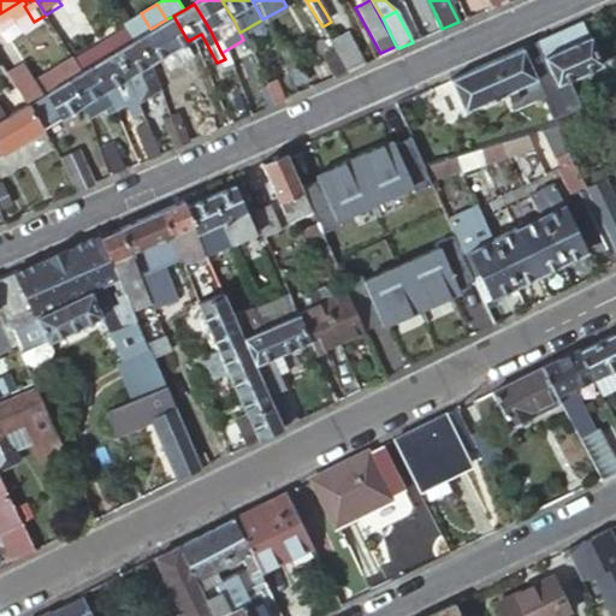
[(425,16),(432,34),(442,29),(434,12),(425,16)]
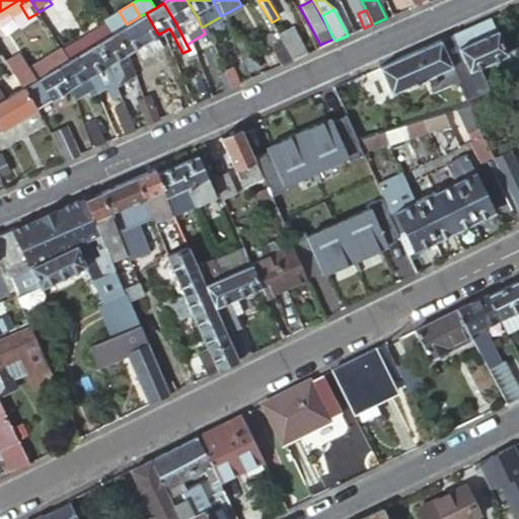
[(127,24),(119,11),(104,20),(106,24),(113,33),(127,24)]
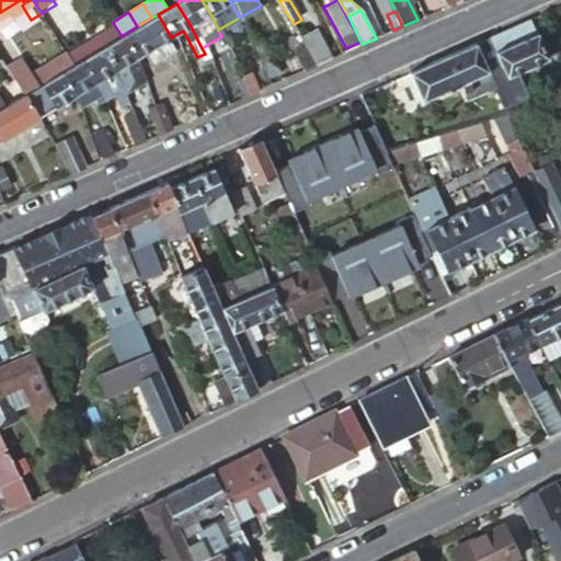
[(158,14),(151,18),(137,26),(146,42),(149,47),(151,49),(157,63),(168,56),(161,44),(171,37),(158,14)]
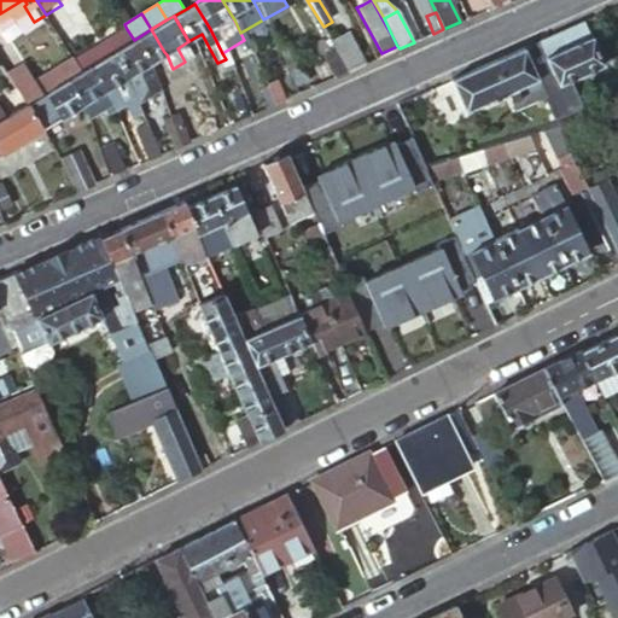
[(586,21),(526,47),(544,91),(555,86),(605,64),(593,35),(593,36),(586,21)]
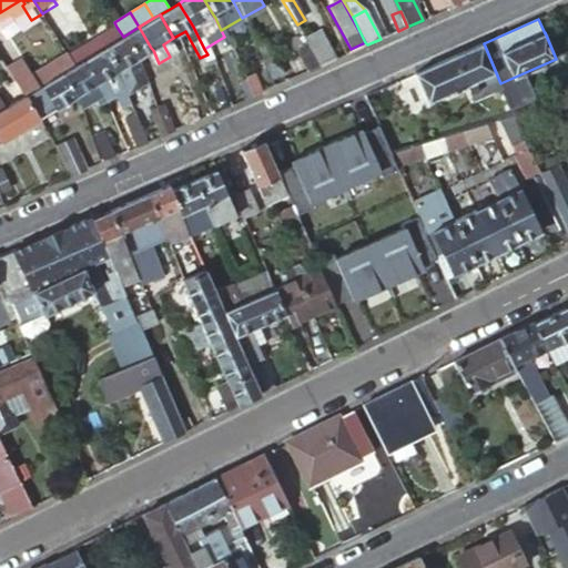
[(123,37),(117,27),(99,38),(104,48),(120,39),(123,37)]
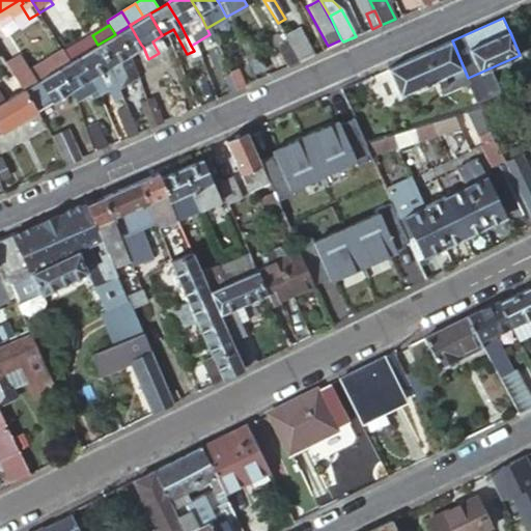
[(138,39),(130,25),(115,34),(112,36),(124,58),(132,54),(138,64),(148,59),(143,47),(141,45),(138,39)]
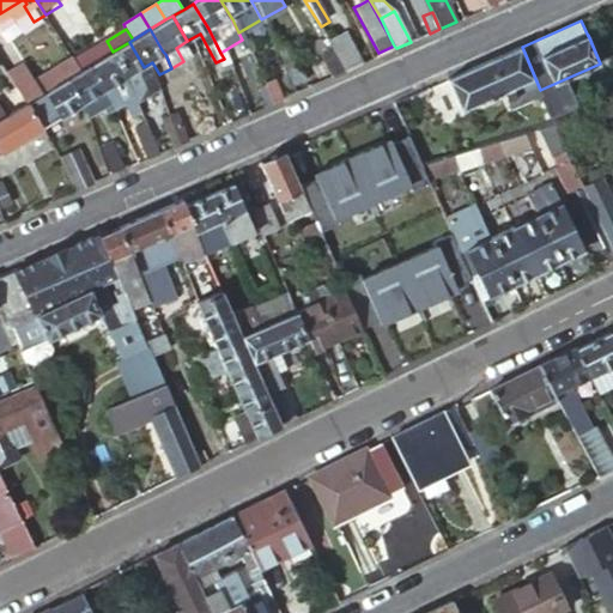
[(332,47),(346,71),(362,64),(345,35),(329,42),(332,47)]
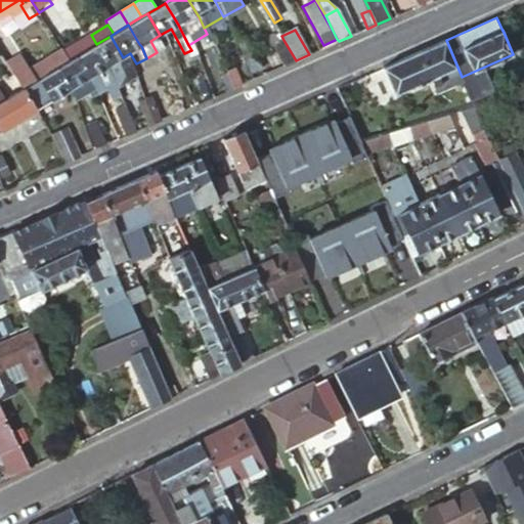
[(96,44),(91,35),(90,34),(78,41),(85,51),(92,47),(96,44)]
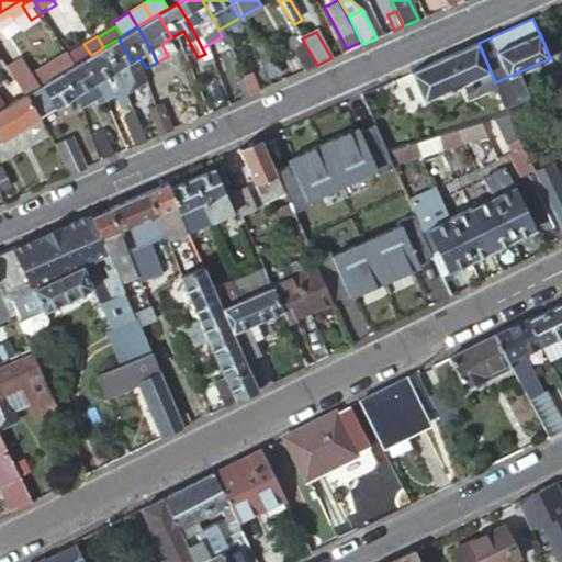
[(292,49),(304,70),(317,65),(304,43),(303,44),(300,37),(294,41),(298,47),(292,49)]
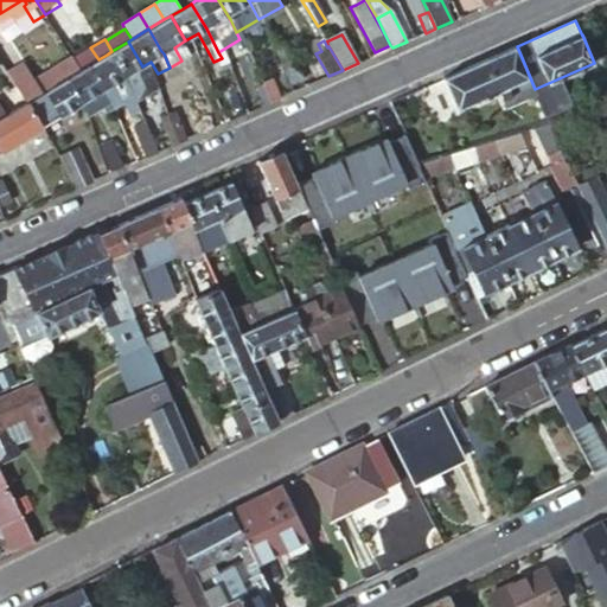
[(142,66),(128,42),(112,51),(107,55),(120,78),(133,71),(142,66)]
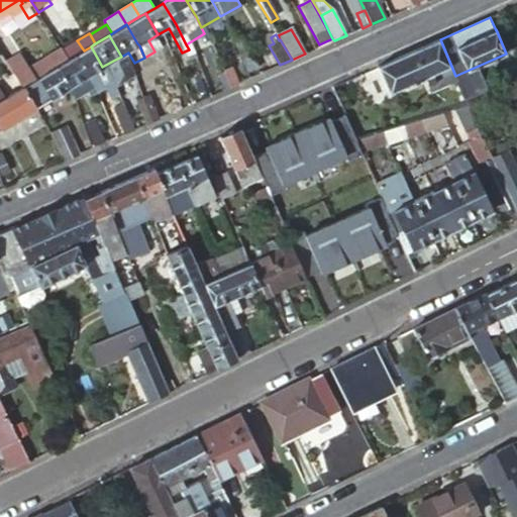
[(440,39),(378,67),(386,94),(409,84),(410,85),(419,81),(418,80),(425,77),(426,77),(431,89),(456,78),(455,76),(440,39)]
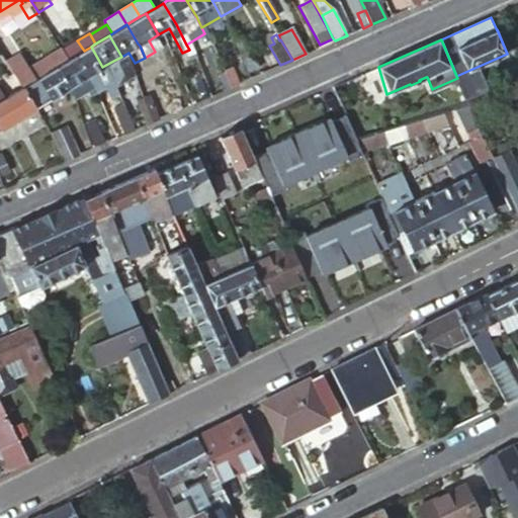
[(84,51),(77,40),(63,50),(69,60),(73,58),(84,51)]
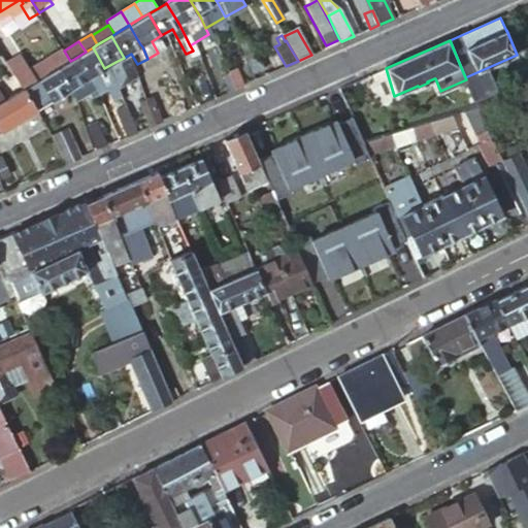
[(104,68),(93,47),(86,52),(74,59),(85,75),(88,80),(90,85),(95,95),(103,90),(109,100),(119,95),(116,90),(111,81),(107,72),(104,68)]
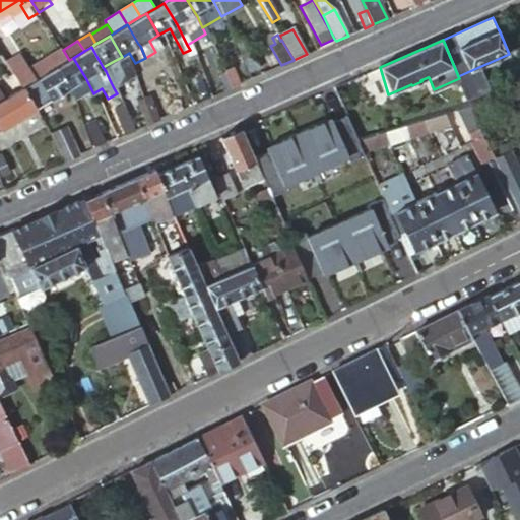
[(69,60),(63,50),(30,70),(37,80),(54,69),(69,60)]
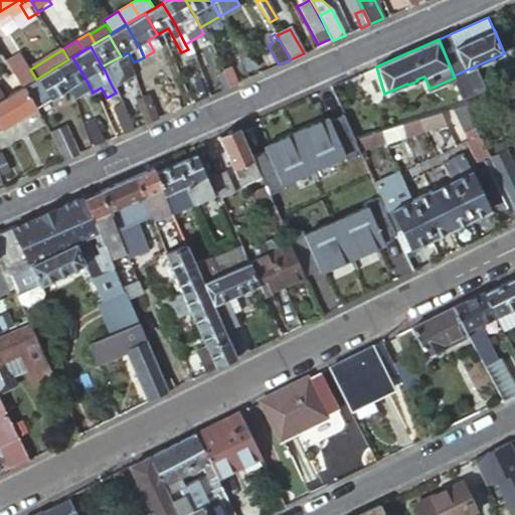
[(188,49),(181,52),(184,58),(191,55),(188,49)]
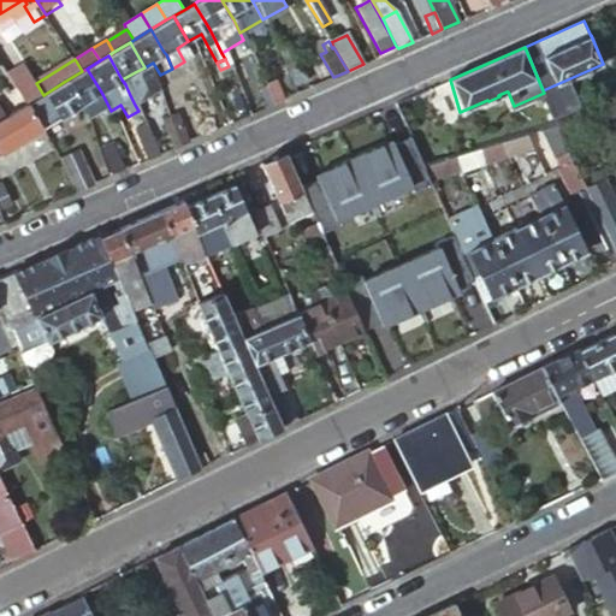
[(286,67),(296,87),(308,81),(298,61),(286,67)]
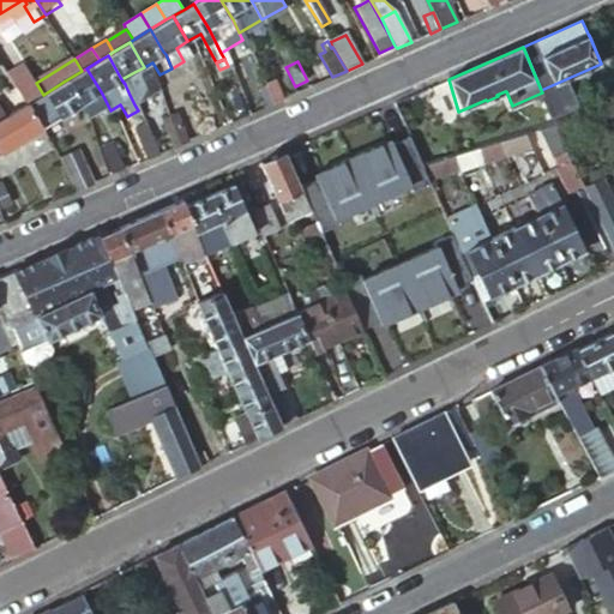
[(28,103),(43,95),(36,83),(24,64),(8,73),(28,103)]
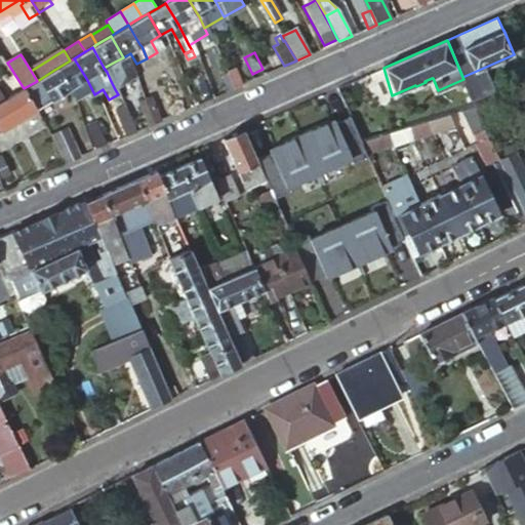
[(244,81),(253,76),(252,74),(244,57),(243,55),(233,61),(244,81)]
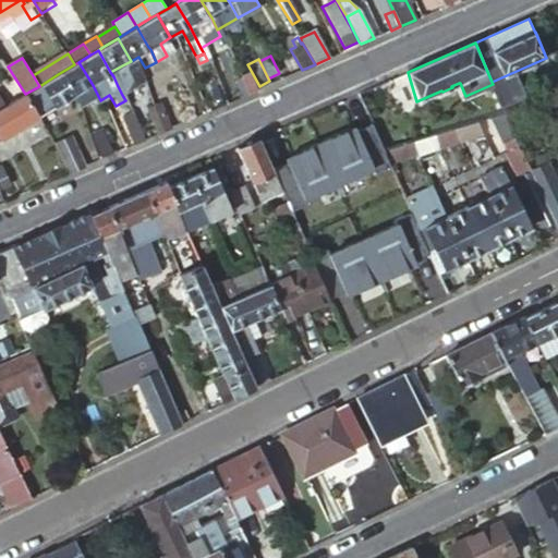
[(122,65),(110,72),(113,76),(118,86),(122,95),(143,83),(131,61),(122,65)]
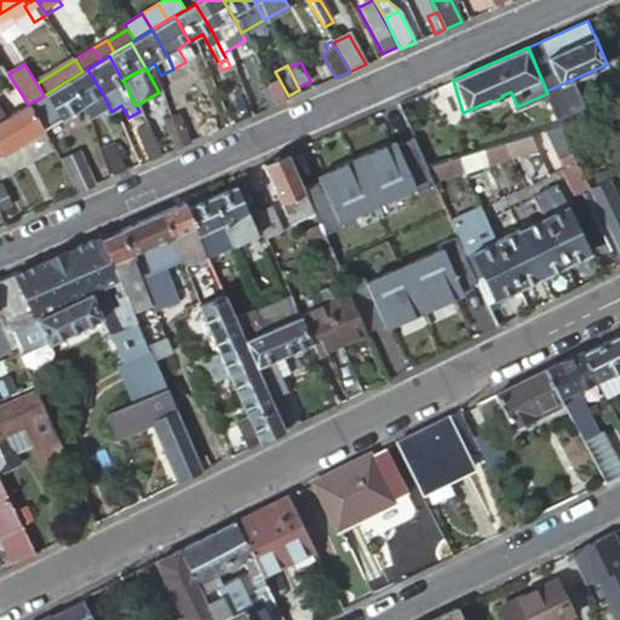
[(82,72),(64,82),(80,107),(86,120),(101,112),(103,115),(112,112),(105,99),(103,95),(99,89),(87,69),(82,72)]
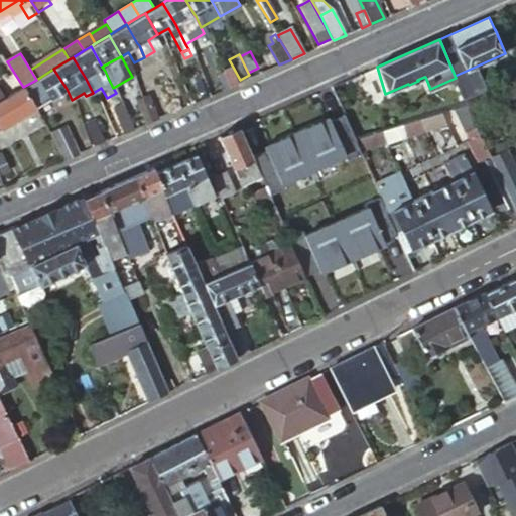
[(53,69),(36,80),(23,87),(21,89),(33,109),(67,89),(53,69)]
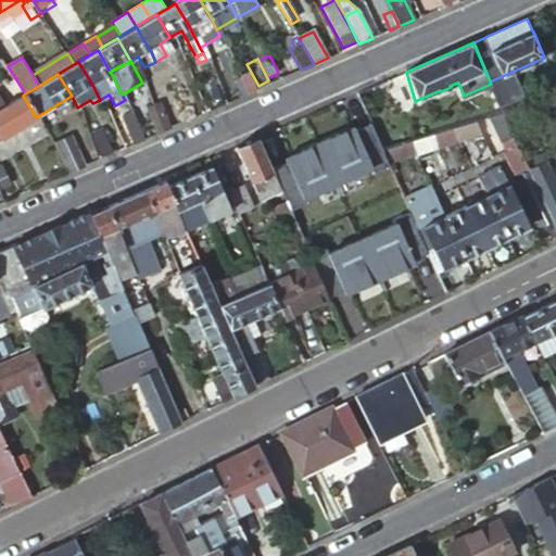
[(235,79),(242,96),(248,93),(240,77),(235,79)]
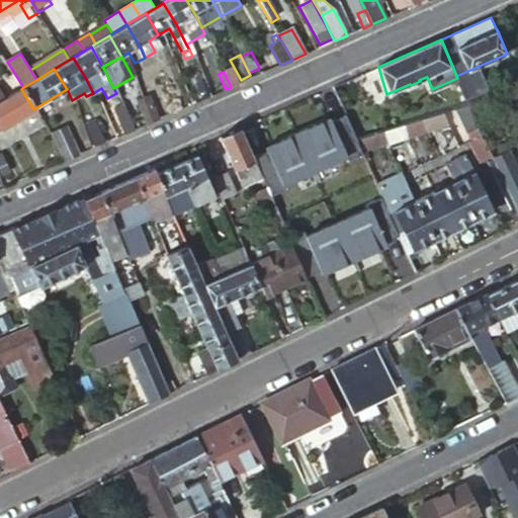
[(465,72),(456,76),(457,78),(466,99),(476,95),(465,72)]
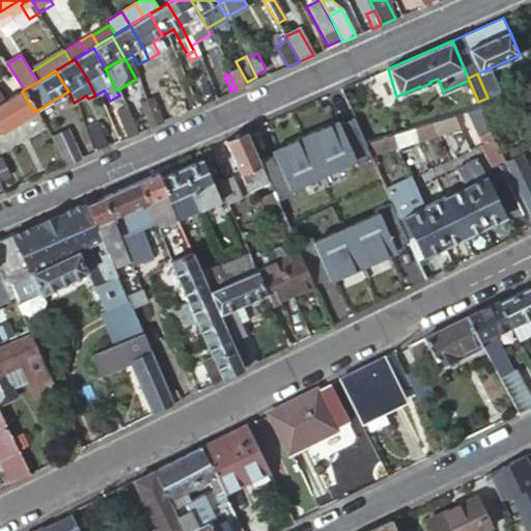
[(4,102),(0,104),(0,132),(34,112),(22,91),(4,102)]
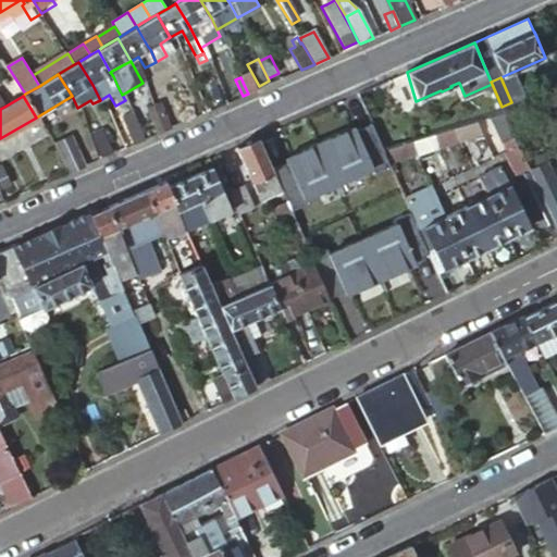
[(514,136),(518,145),(528,140),(511,102),(502,107),(503,111),(514,136)]
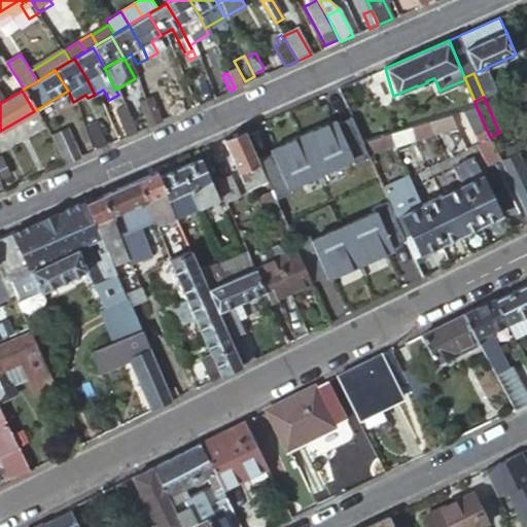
[(142,107),(152,102),(150,98),(145,100),(139,103),(142,107)]
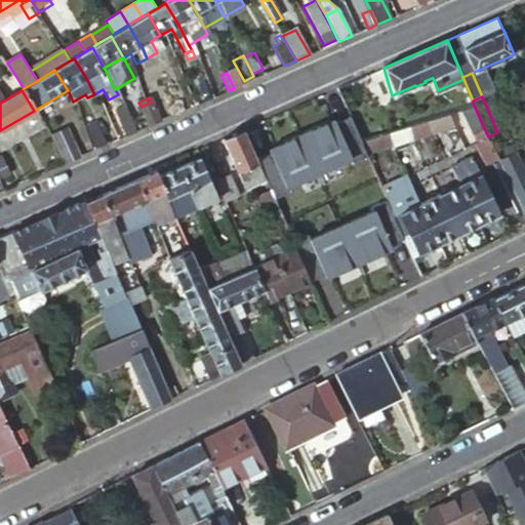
[(144,112),(154,107),(152,102),(142,107),(144,112)]
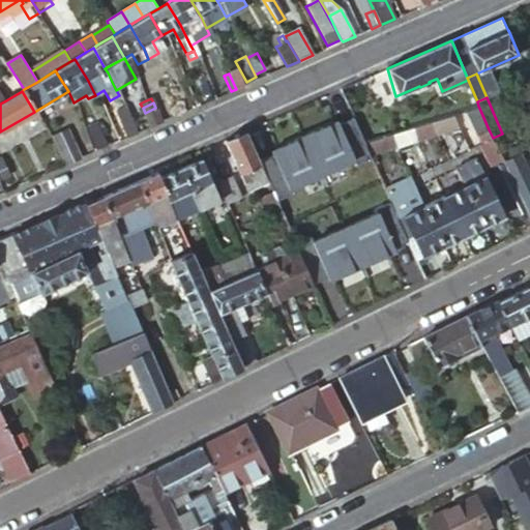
[(478,106),(466,110),(476,135),(489,129),(478,106)]
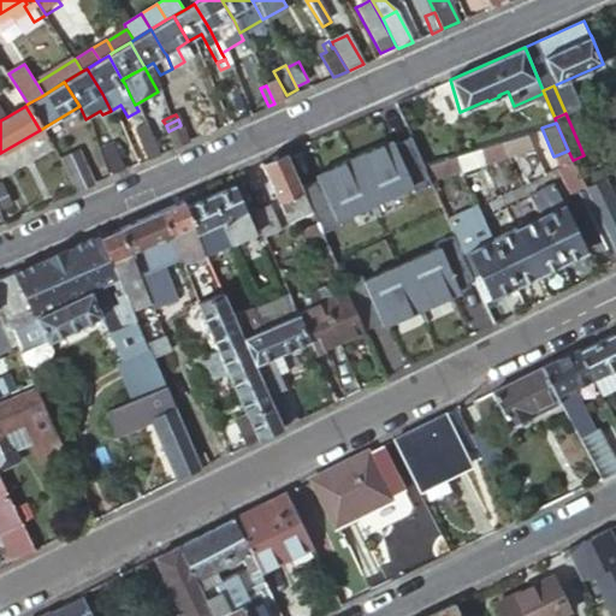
[(149,159),(160,154),(144,124),(135,129),(149,159)]
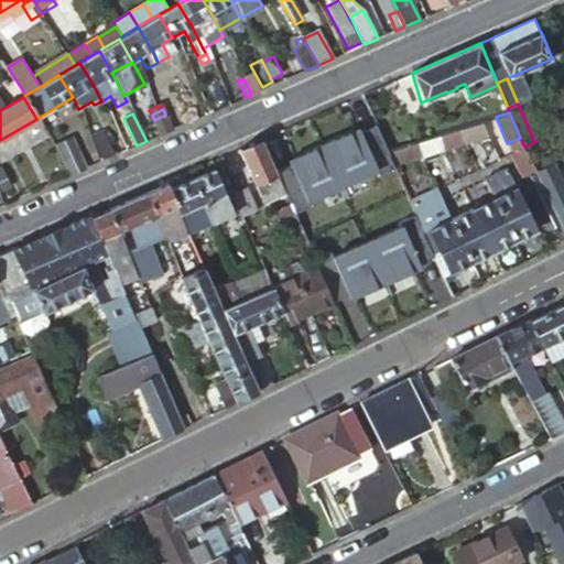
[(161,134),(173,129),(165,115),(154,120),(161,134)]
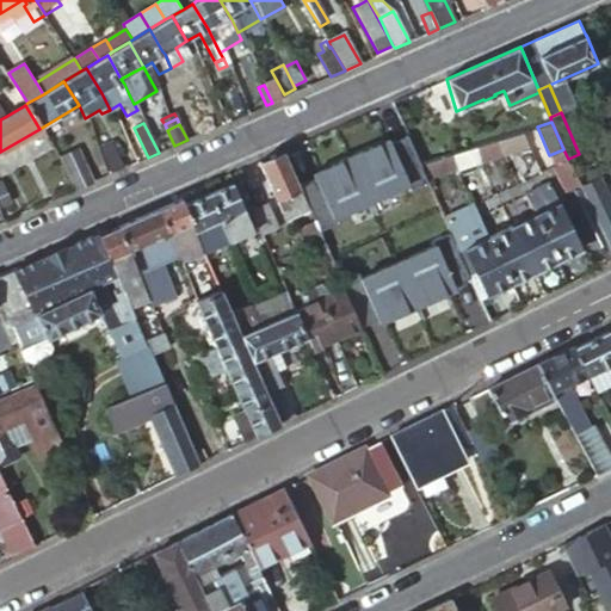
[(504,150),(526,142),(523,131),(499,140),(504,150)]
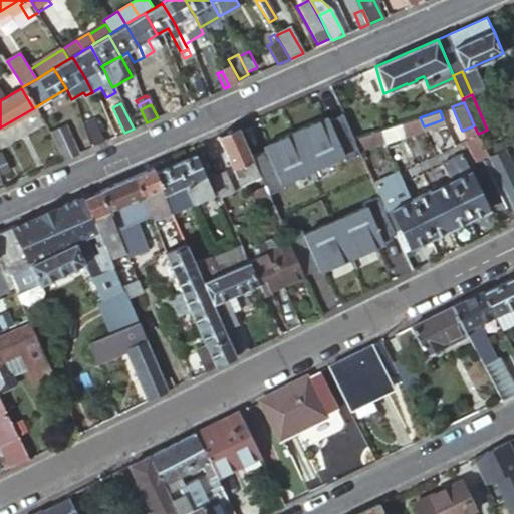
[(312,123),(295,131),(312,169),(343,155),(345,159),(359,153),(353,139),(343,113),(327,120),(325,117),(312,123)]
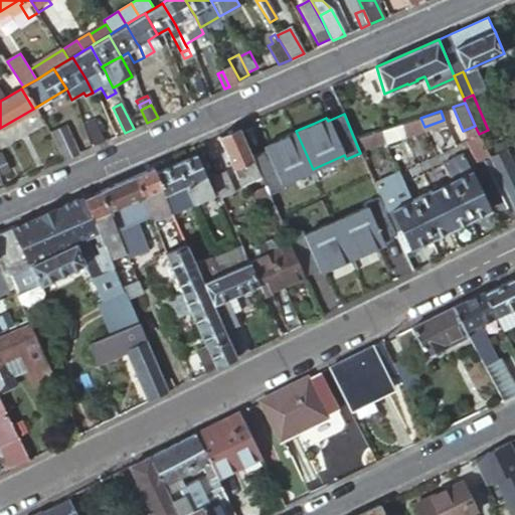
[(82,123),(95,146),(106,141),(95,118),(82,123)]
